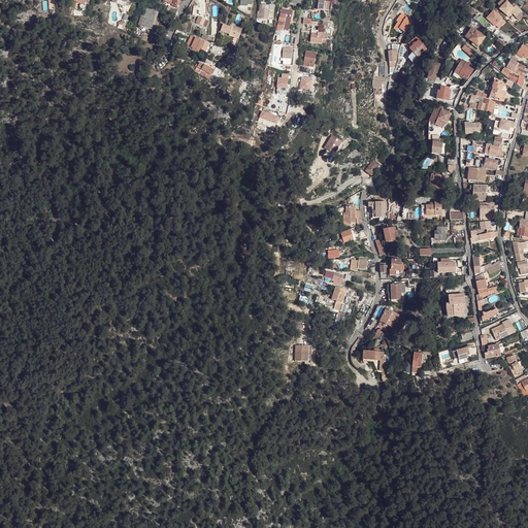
[(325,2),(325,0),(319,0),(319,10),(324,10),(329,11),(330,2),(325,2)]
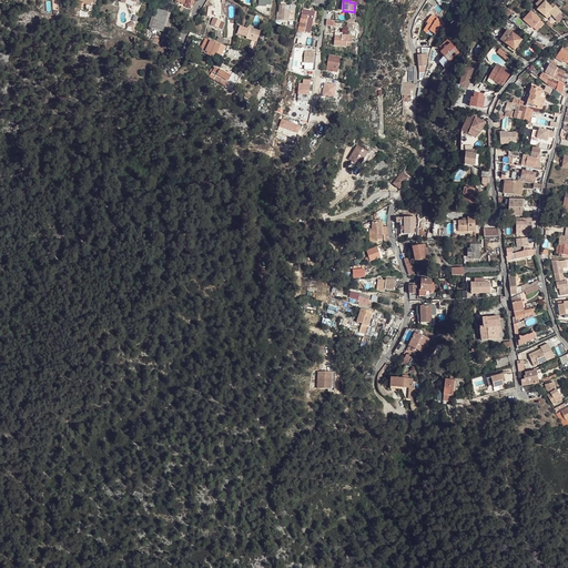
[(545,18),(549,13),(551,16),(558,22),(563,18),(559,14),(560,12),(553,3),(549,7),(546,2),(539,9),(537,10),(545,18)]
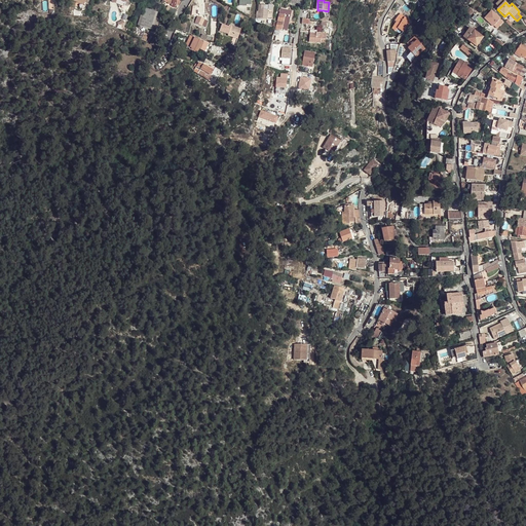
[(177,10),(170,6),(167,11),(175,15),(177,10)]
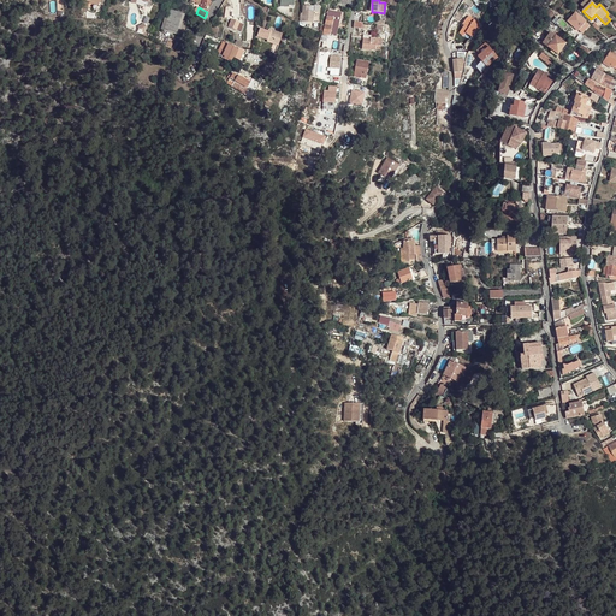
[(169,11),(169,12),(167,17),(164,30),(176,35),(177,30),(179,31),(182,22),(183,21),(182,21),(183,15),(169,11)]
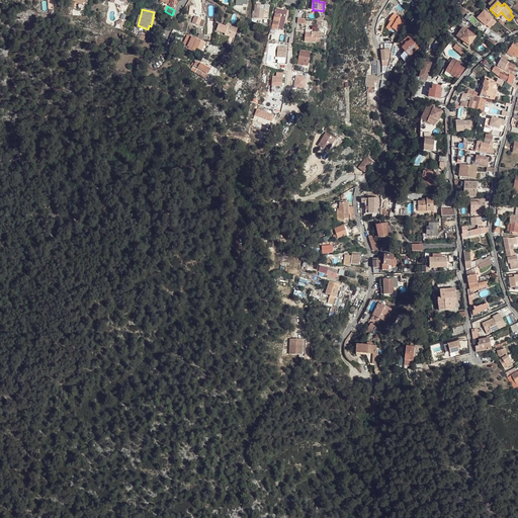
[(255,10),(254,19),(259,19),(259,17),(263,17),(263,11),(260,11),(255,10)]
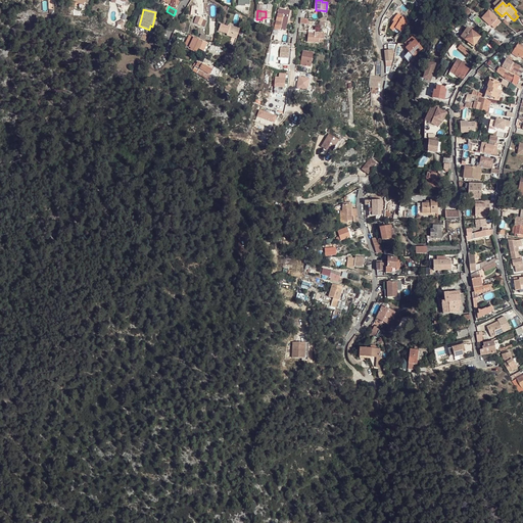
[(291,12),(280,10),(275,29),(287,32),(291,12)]
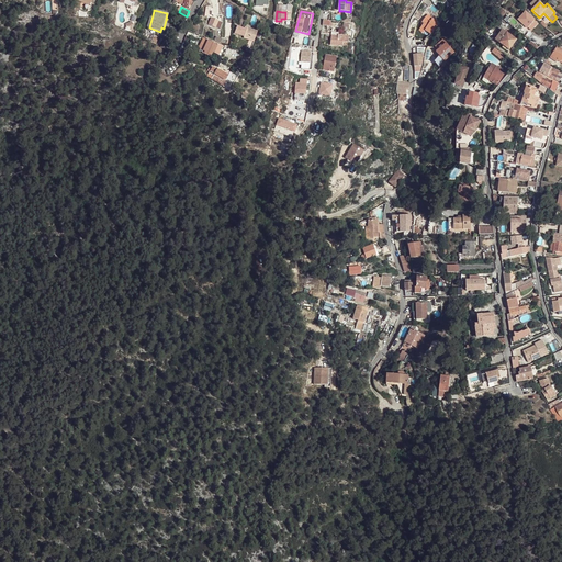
[(526,12),(519,20),(527,27),(528,27),(532,31),(539,24),(526,12)]
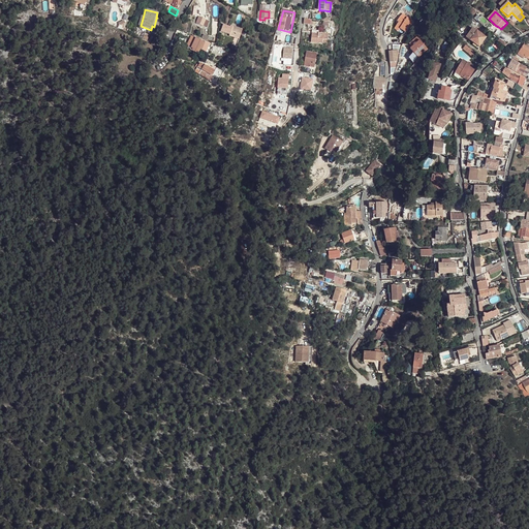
[(409,24),(411,22),(411,21),(404,14),(402,18),(409,24)]
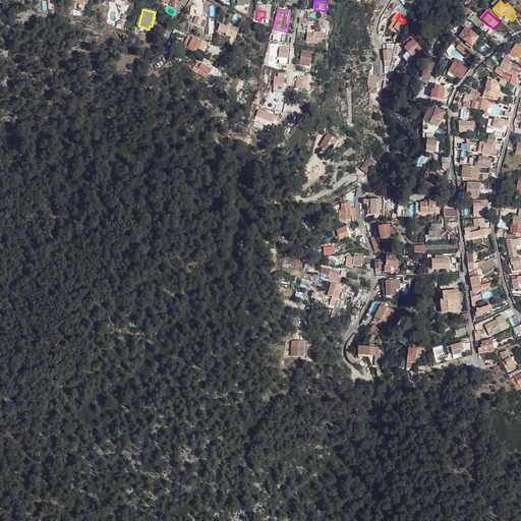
[(396,17),(395,16),(392,21),(393,23),(389,29),(393,32),(395,30),(397,32),(398,31),(401,33),(408,23),(405,21),(403,23),(396,17)]
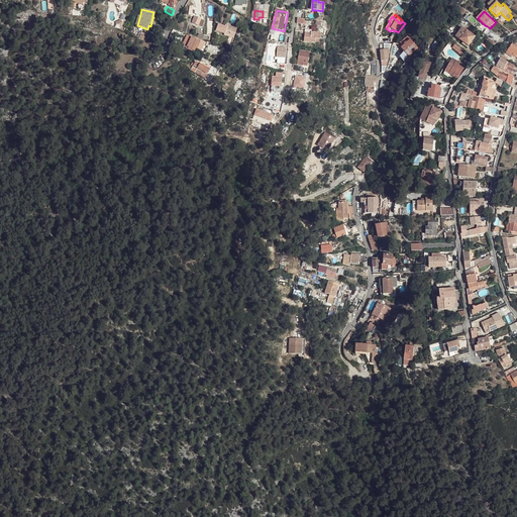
[(195,17),(193,24),(199,26),(201,20),(195,17)]
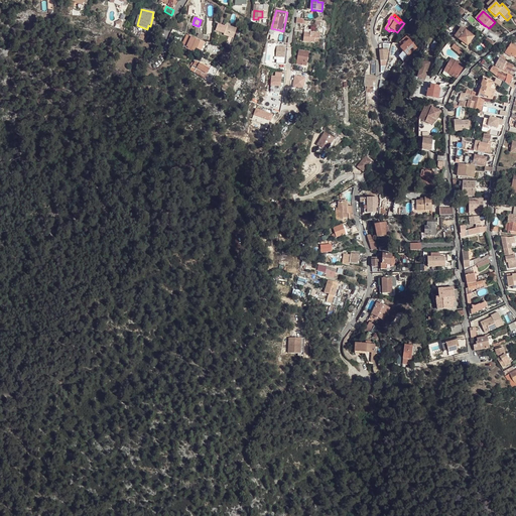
[(148,25),(147,29),(152,30),(155,19),(152,18),(150,26),(148,25)]
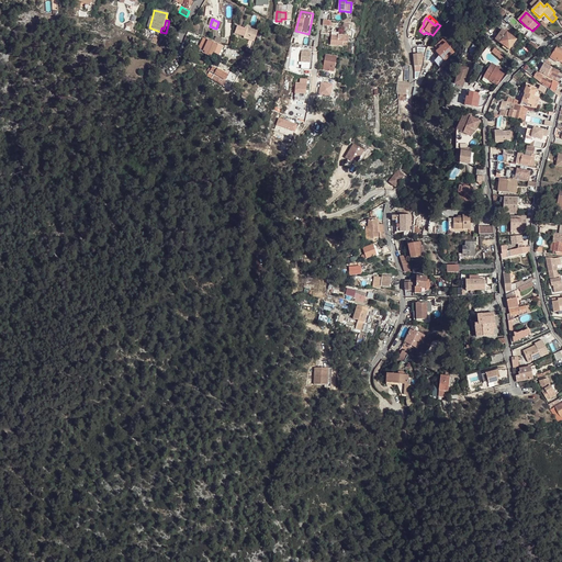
[(245,30),(237,27),(235,34),(244,37),(243,40),(254,43),(257,32),(245,29),(245,30)]
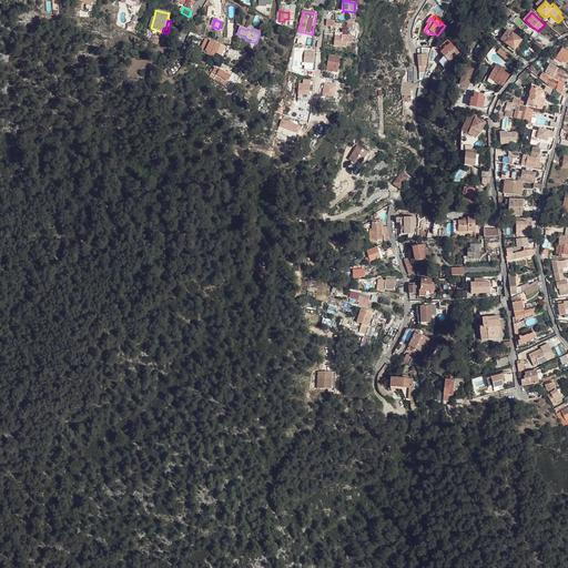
[(515,51),(521,40),(505,29),(498,39),(515,51)]
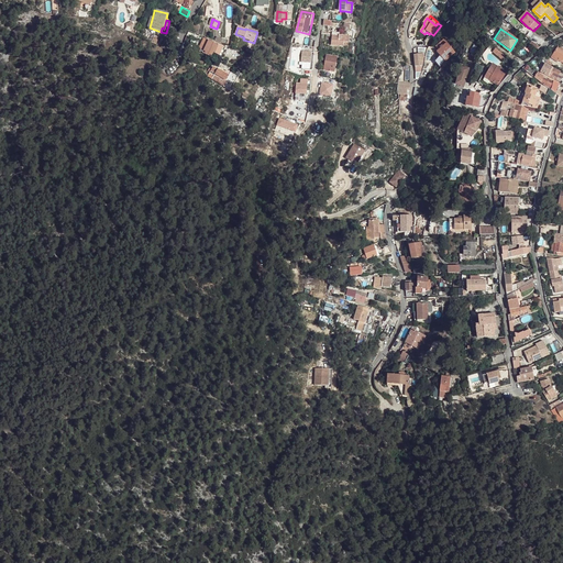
[(291,40),(290,45),(296,45),(302,46),(304,44),(299,43),(300,41),(296,40),(296,39),(299,39),(299,35),(296,34),(295,36),(293,36),(291,40)]
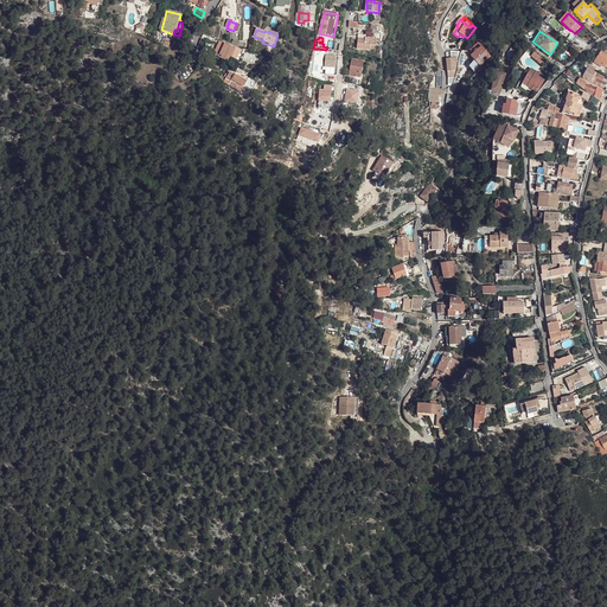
[(374,39),(365,38),(365,39),(371,40),(370,50),(375,51),(376,46),(372,45),(374,39)]
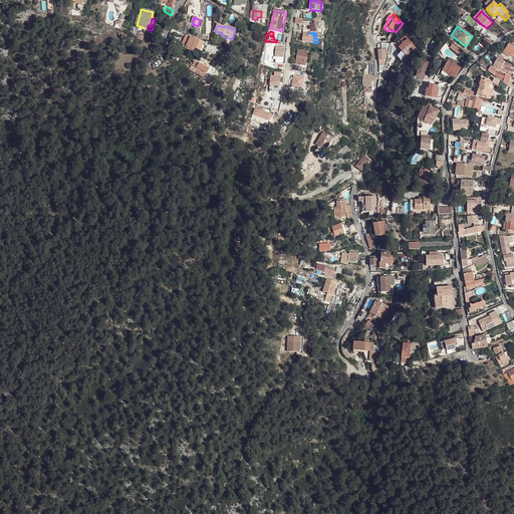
[(309,33),(304,33),(303,41),(313,42),(314,34),(309,33)]
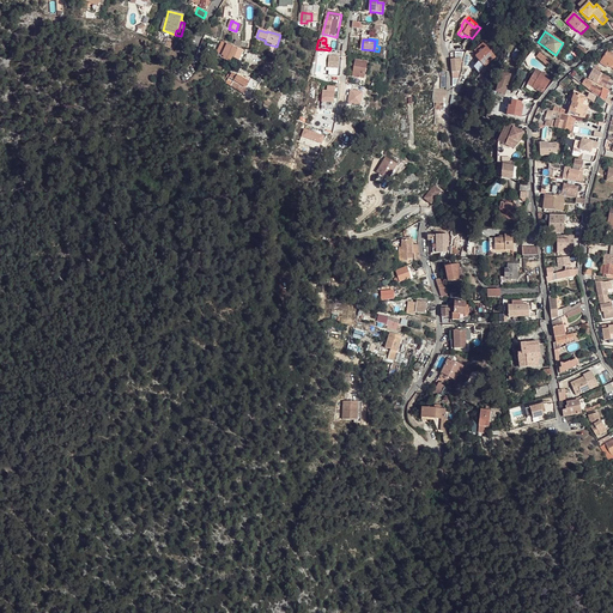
[(577,44),(575,48),(584,55),(588,52),(577,44)]
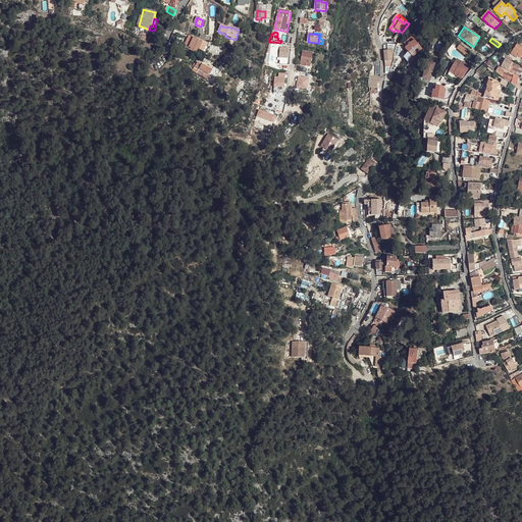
[(184,48),(188,50),(193,39),(188,39),(184,48)]
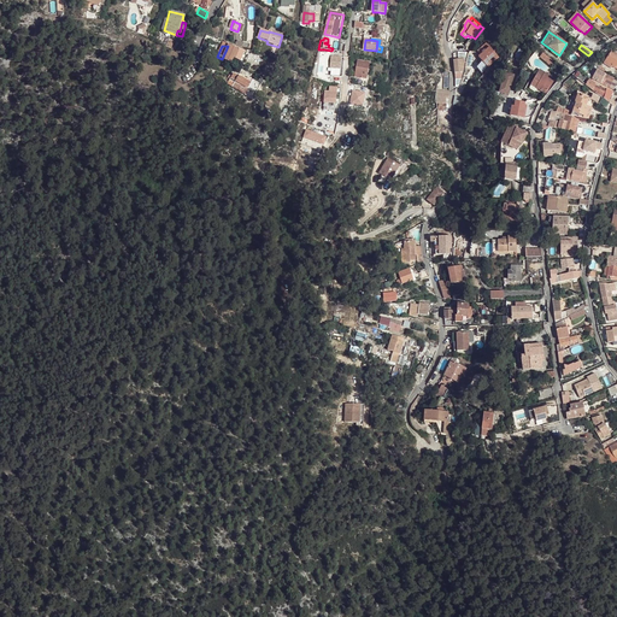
[(233,48),(228,46),(222,59),(228,63),(235,50),(233,48)]
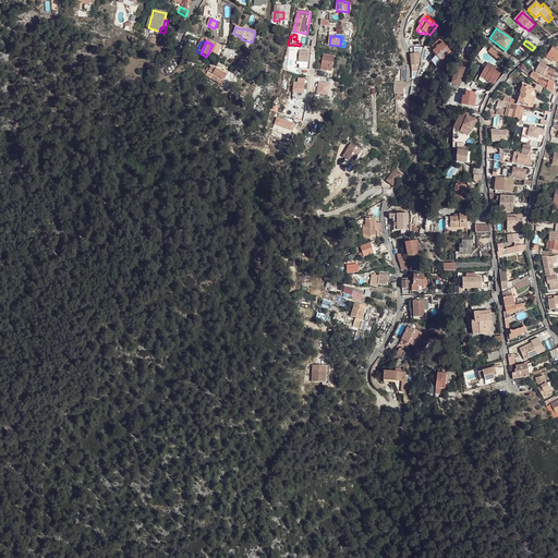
[(436,44),(433,47),(435,49),(436,50),(433,52),(436,56),(441,61),(451,51),(444,43),(439,47),(436,44)]
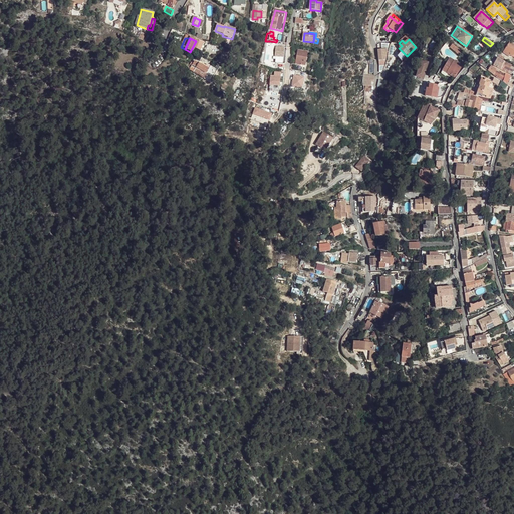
[(198,42),(196,41),(190,52),(193,53),(194,49),(198,42)]
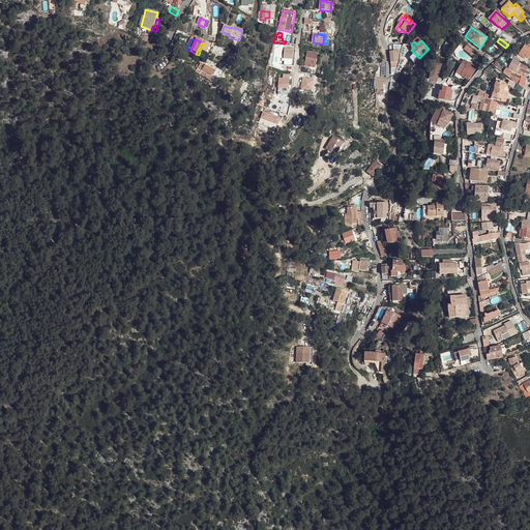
[(446,42),(443,50),(447,52),(451,45),(446,42)]
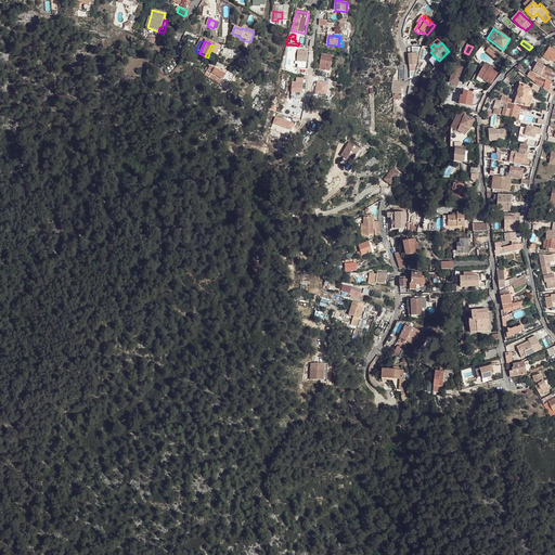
[(216,56),(219,49),(214,46),(209,53),(216,56)]
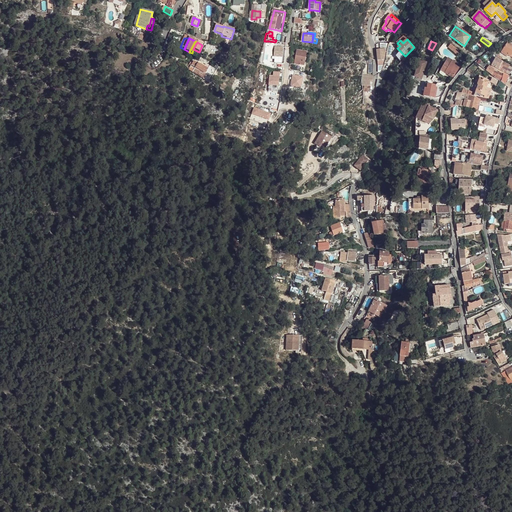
[(511,53),(511,46),(508,43),(505,47),(503,51),(510,56),(511,53)]
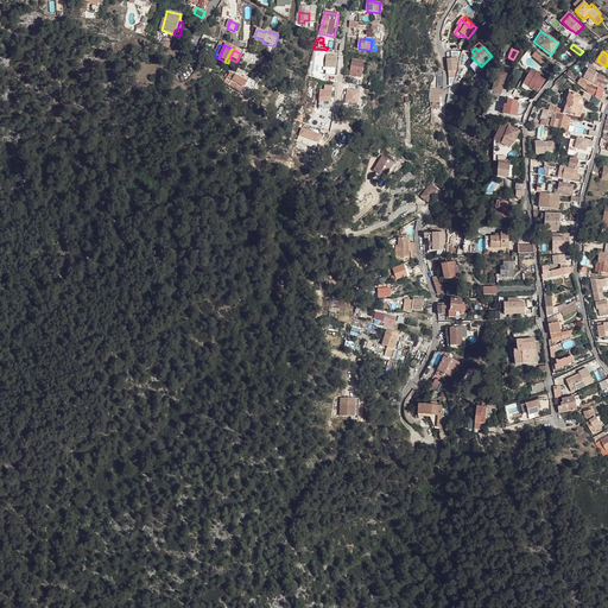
[(454,64),(458,65),(460,63),(461,57),(461,54),(457,54),(456,59),(448,61),(448,64),(454,64)]
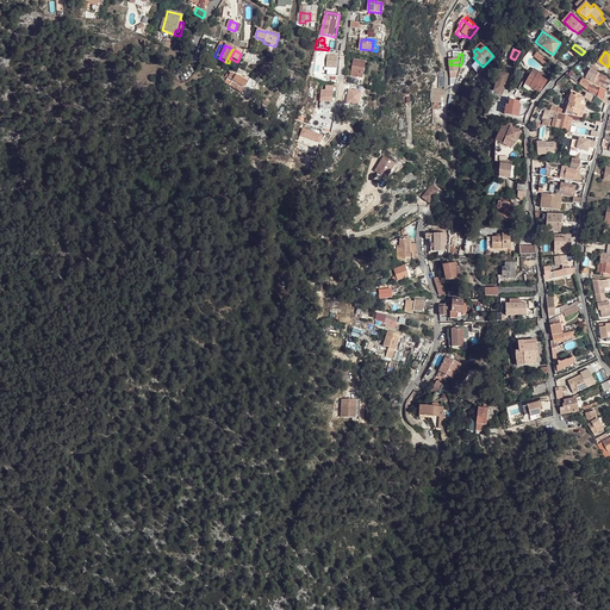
[(542,64),(546,60),(536,54),(534,58),(541,66),(542,64)]
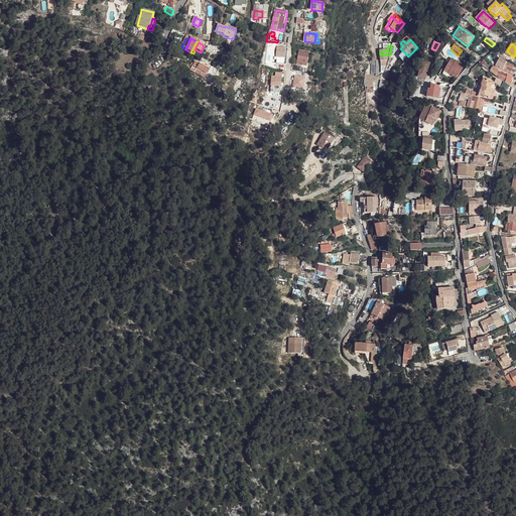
[(403,51),(399,56),(403,61),(408,56),(403,51)]
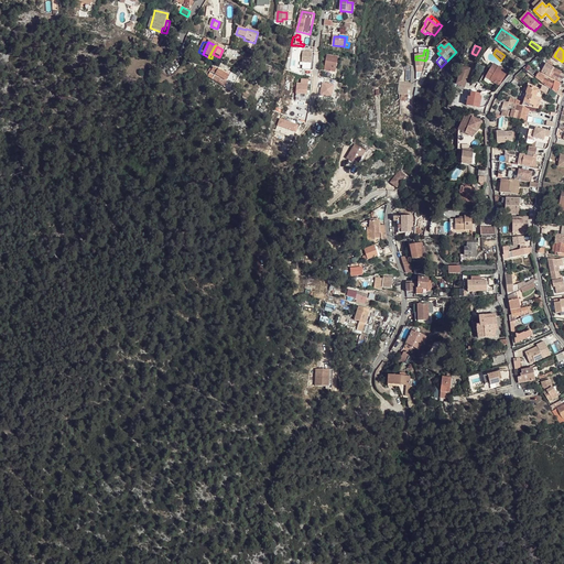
[(339,58),(333,57),(331,69),(336,71),(337,71),(339,58)]
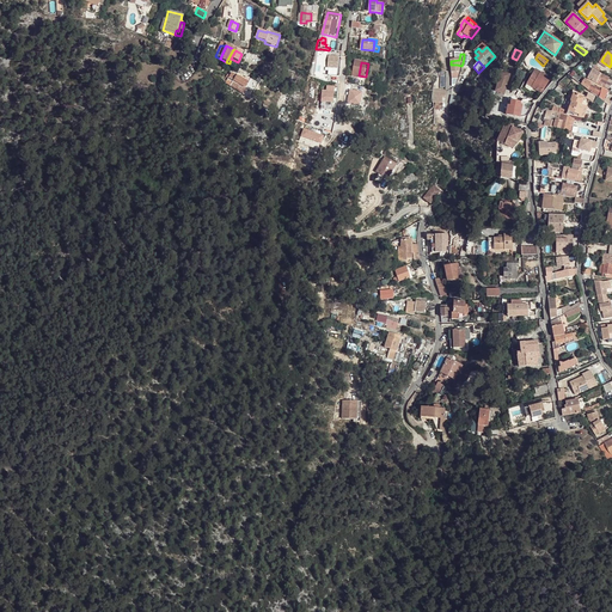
[(595,65),(594,67),(599,69),(599,71),(604,73),(605,71),(599,68),(601,65),(598,63),(595,65)]
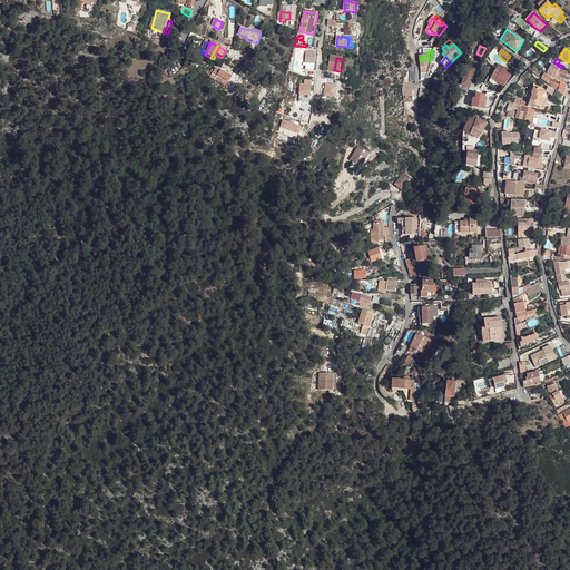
[(552,65),(548,74),(556,77),(556,78),(561,81),(566,71),(564,71),(560,69),(552,65)]
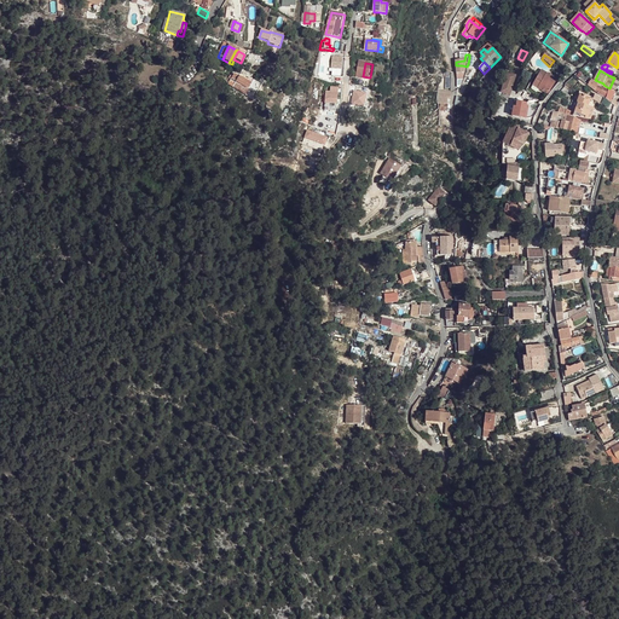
[(541,71),(532,86),(538,90),(547,94),(556,80),(541,71)]
